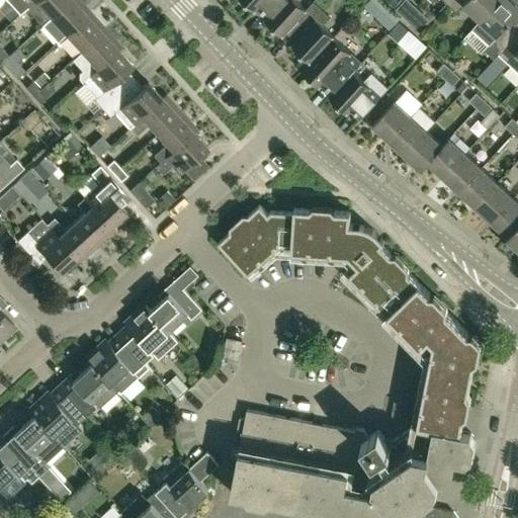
[(6,0),(19,13),(23,10),(33,0),(6,0)]
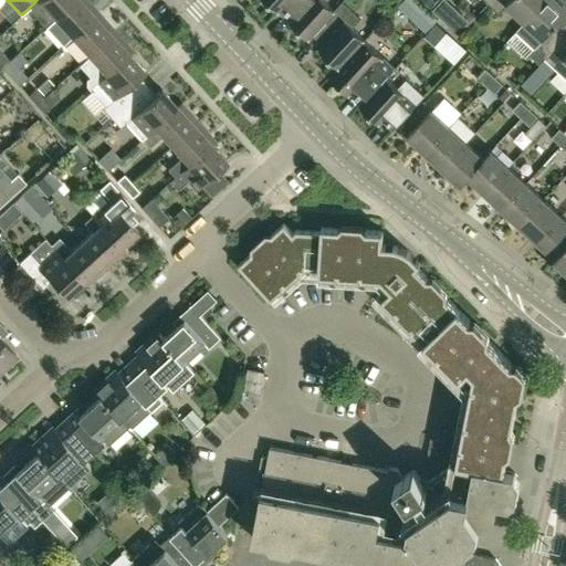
[(45,27),(74,0),(37,0),(25,11),(33,19),(35,17),(45,27)]
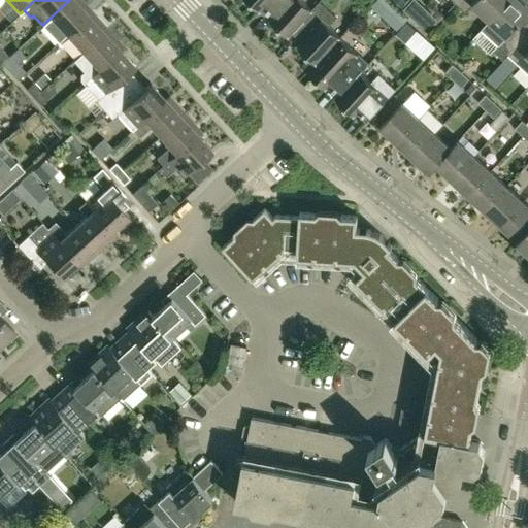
[(92,11),(80,0),(69,0),(42,25),(58,42),(67,34),(92,11)]
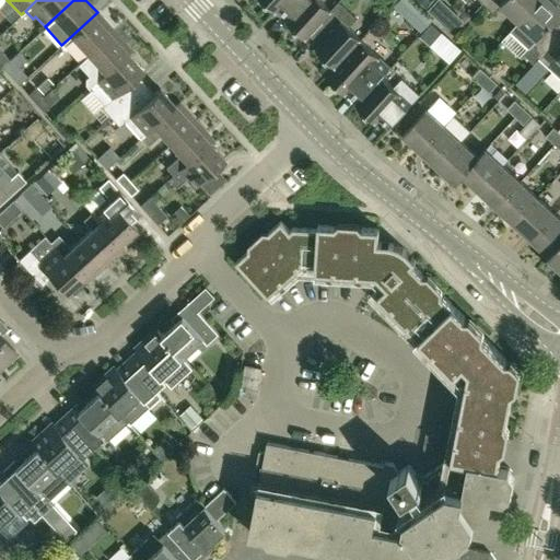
[(261,0),(275,11),(284,0),(261,0)]
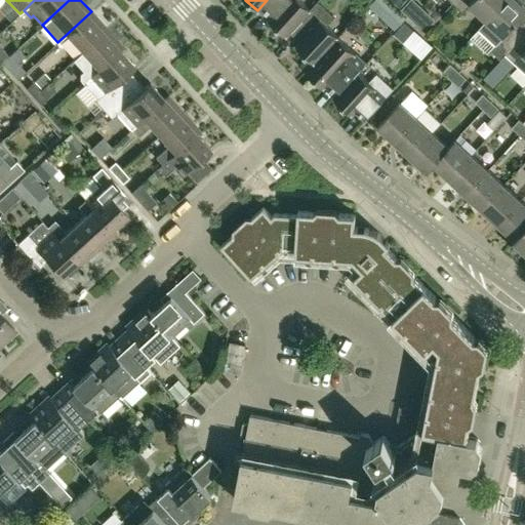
[(267,0),(257,10),(257,11),(259,8),(269,17),(267,19),(285,37),(317,2),(310,9),(298,0),(267,0)]
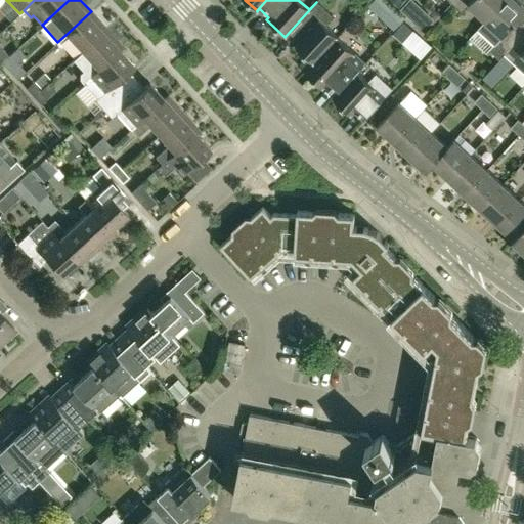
[(374,0),(367,7),(380,18),(392,6),(386,0),(374,0)]
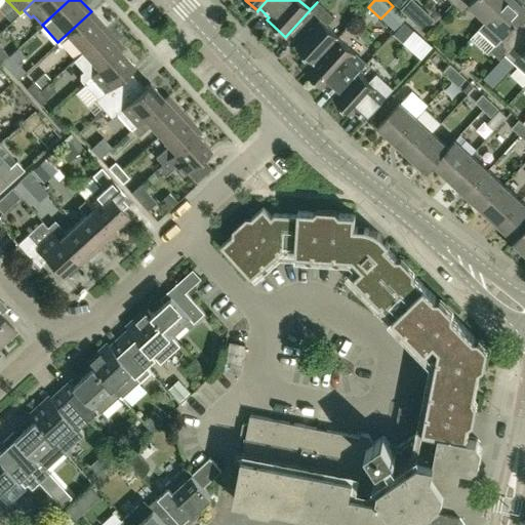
[(454,0),(452,3),(461,11),(469,4),(485,21),(503,0),(454,0)]
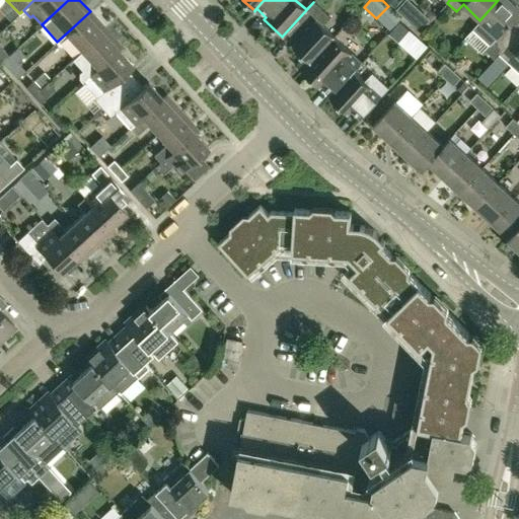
[(498,0),(479,20),(472,28),(490,45),(485,49),(494,58),(498,54),(518,30),(518,29),(511,22),(518,12),(518,7),(518,2),(516,0),(498,0)]
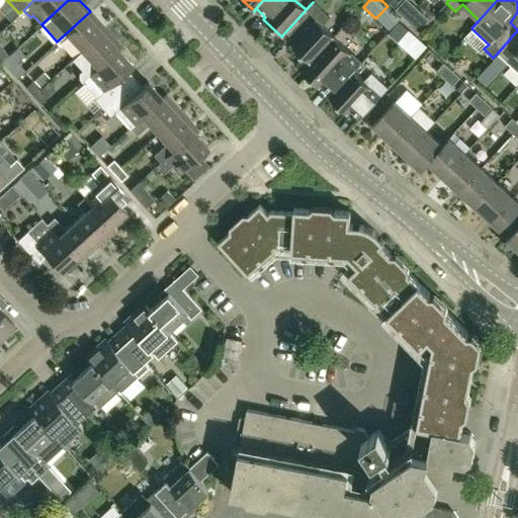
[(300,71),(333,35),(322,25),(329,17),(313,2),(281,36),(282,36),(295,21),(305,30),(290,45),(304,57),(295,66),(300,71)]
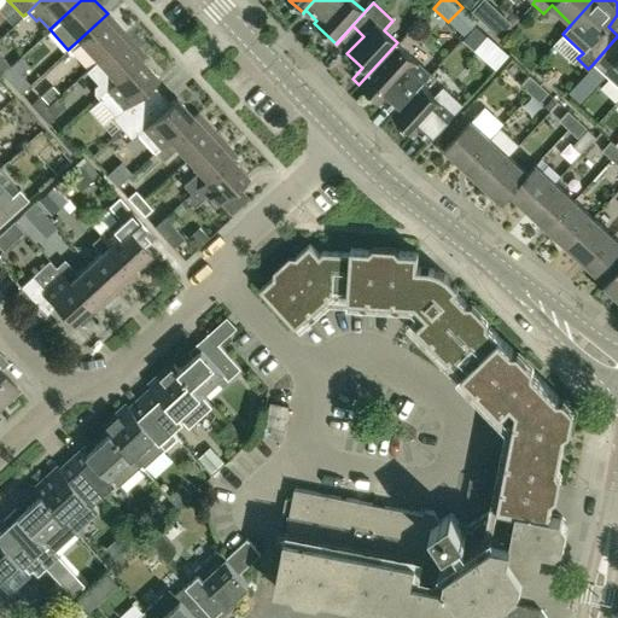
[(126,34),(108,13),(79,40),(97,60),(126,34)]
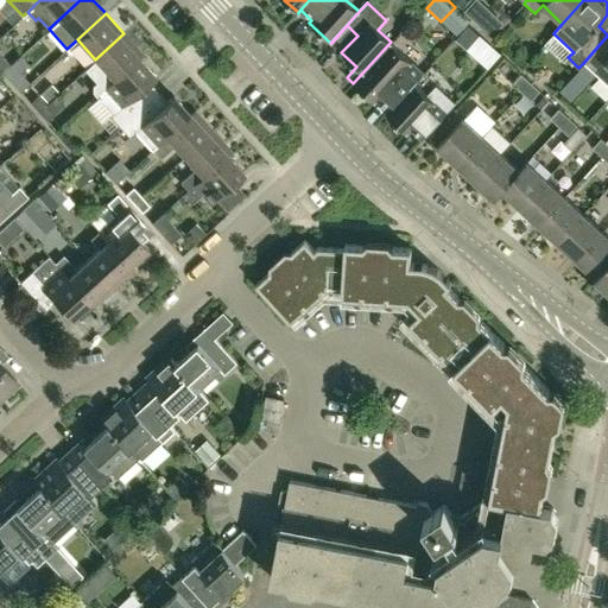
[(93,92),(95,95),(138,57),(132,51),(137,48),(124,33),(95,59),(84,69),(96,83),(93,87),(93,92)]
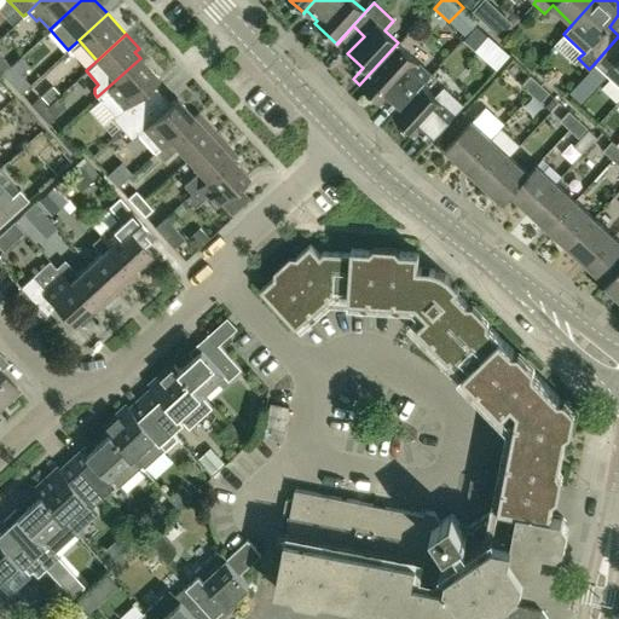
[(618,86),(618,36),(594,64),(618,86)]
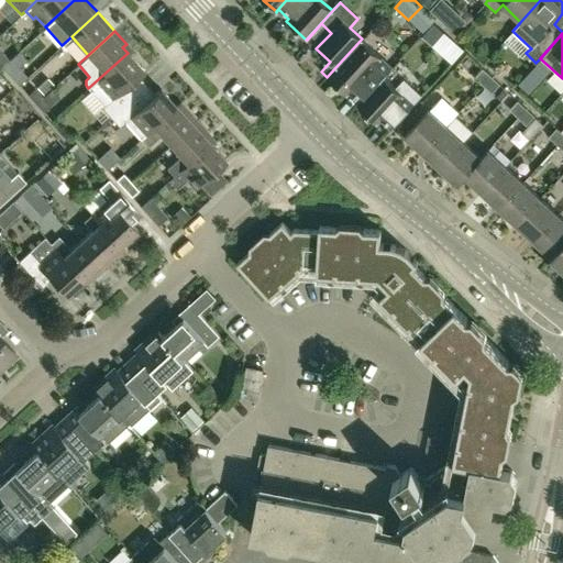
[(356,105),(392,67),(373,51),(374,50),(362,39),(327,77),(346,95),(349,92),(359,101),(356,105)]
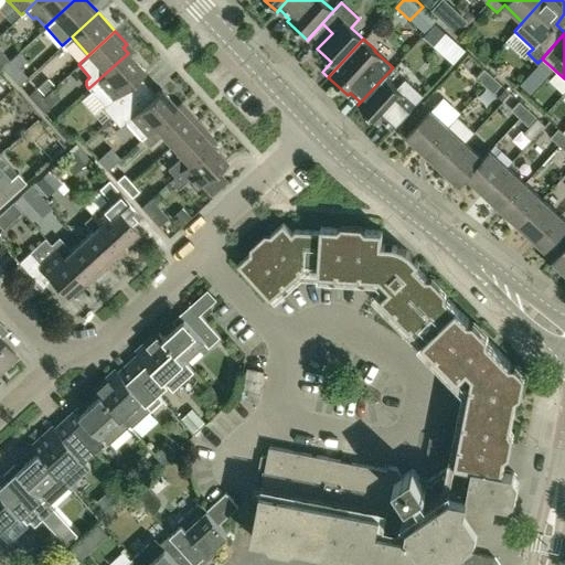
[(9,60),(0,67),(1,67),(18,86),(28,77),(19,67),(27,61),(19,52),(9,61),(9,60)]
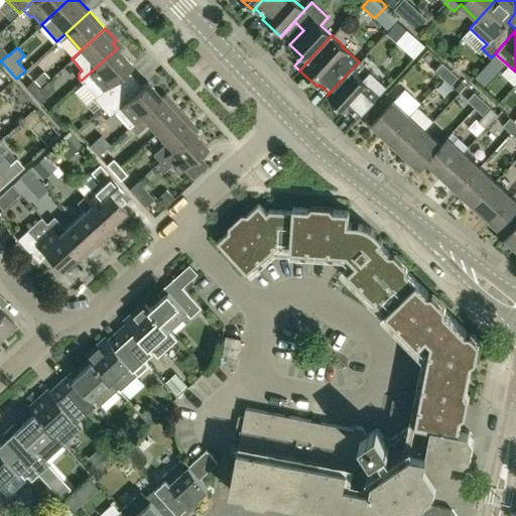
[(131,65),(117,48),(81,81),(96,97),(93,99),(101,108),(119,91),(111,83),(131,65)]
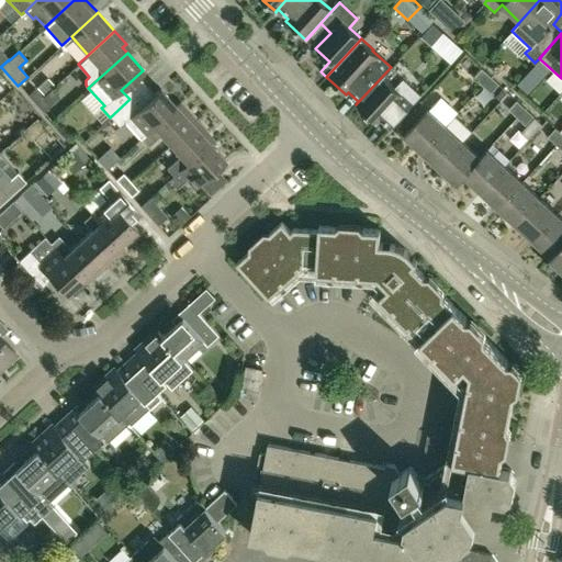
[(391,68),(391,67),(356,104),(375,123),(379,120),(389,128),(420,94),(402,78),(394,87),(383,77),(391,68)]
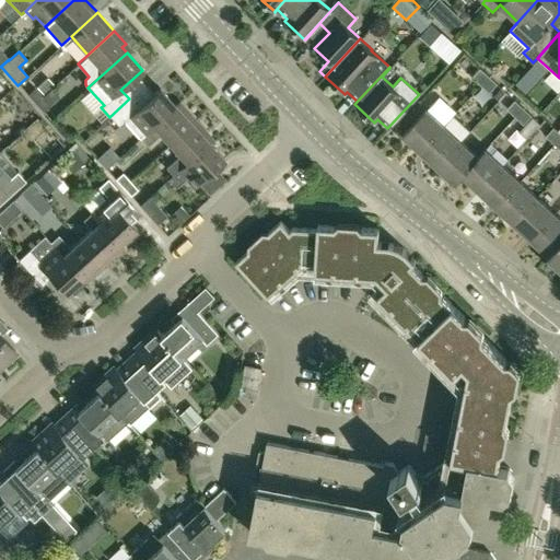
[(480,84),(488,76),(480,69),(473,77),(480,84)]
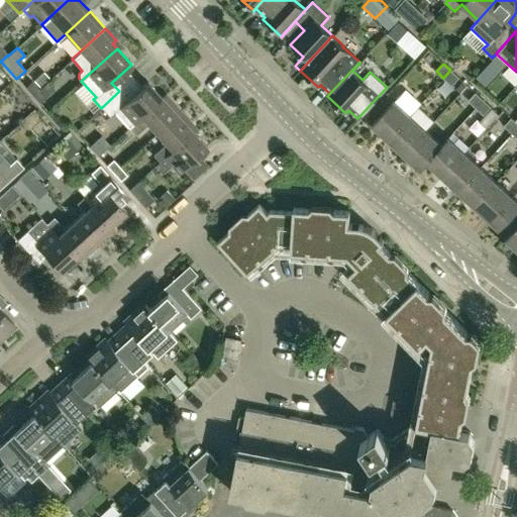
[(450,70),(443,78),(451,85),(459,78),(450,70)]
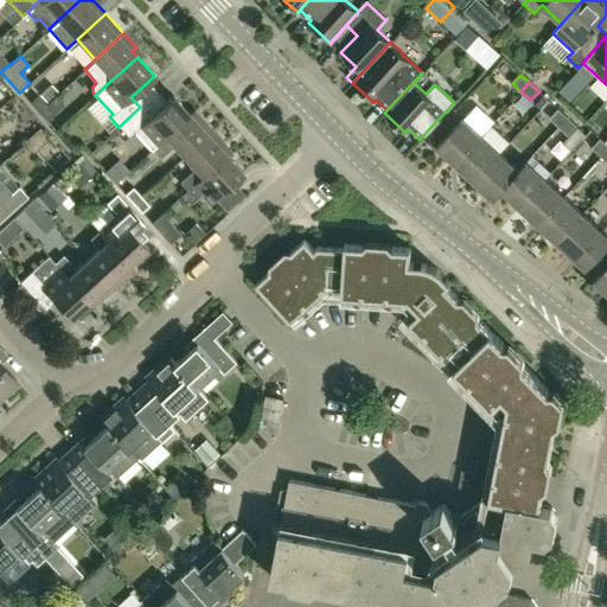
[(564,84),(558,90),(570,101),(575,95),(564,84)]
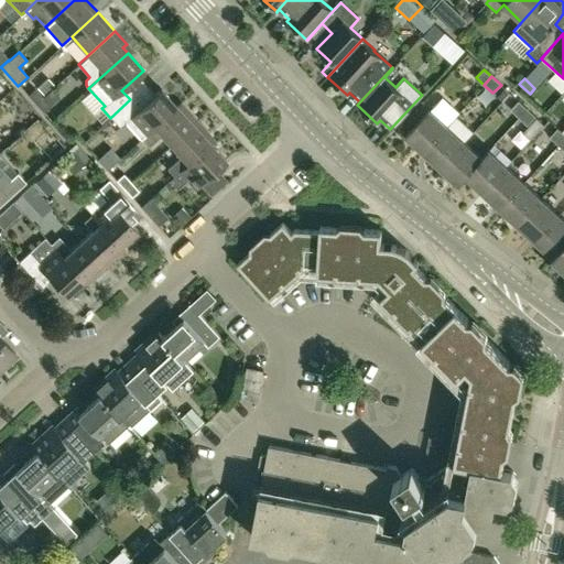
[(35,104),(42,97),(35,89),(28,96),(35,104)]
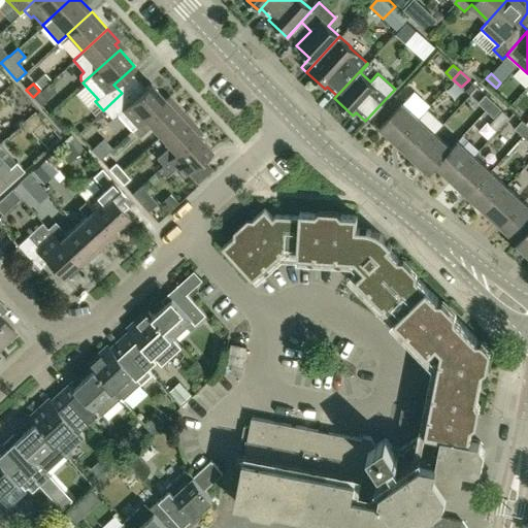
[(117,114),(131,130),(165,99),(150,84),(129,102),(122,93),(103,110),(111,120),(117,114)]
